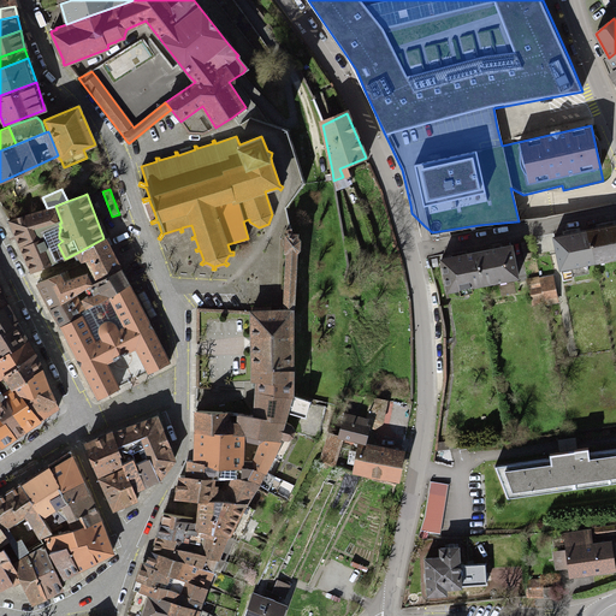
[(9,220),(31,273),(65,259),(58,244),(63,241),(59,238),(59,232),(60,231),(59,227),(61,227),(59,224),(61,223),(55,206),(47,208),(9,220)]
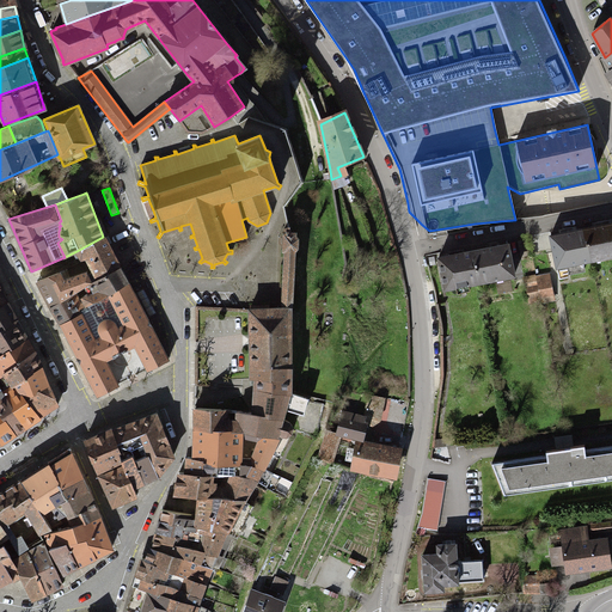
[(567,233),(549,237),(557,275),(580,270),(579,262),(611,255),(611,222),(604,225),(567,233)]
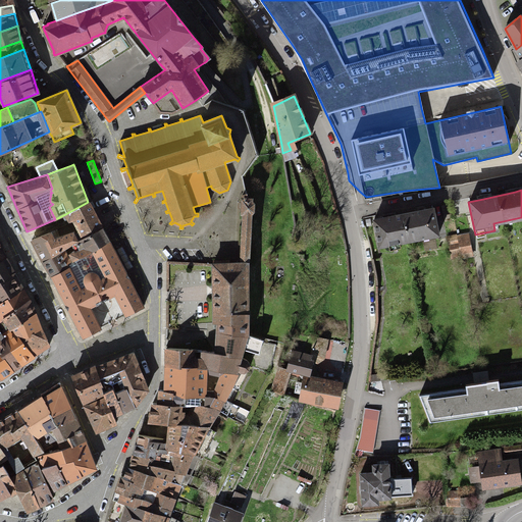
[(217,323),(217,331),(247,334),(248,331),(250,208),(247,195),(242,196),(245,208),(243,244),(245,244),(245,262),(242,262),(242,263),(228,263),(212,263),(213,292),(214,323),(217,323)]
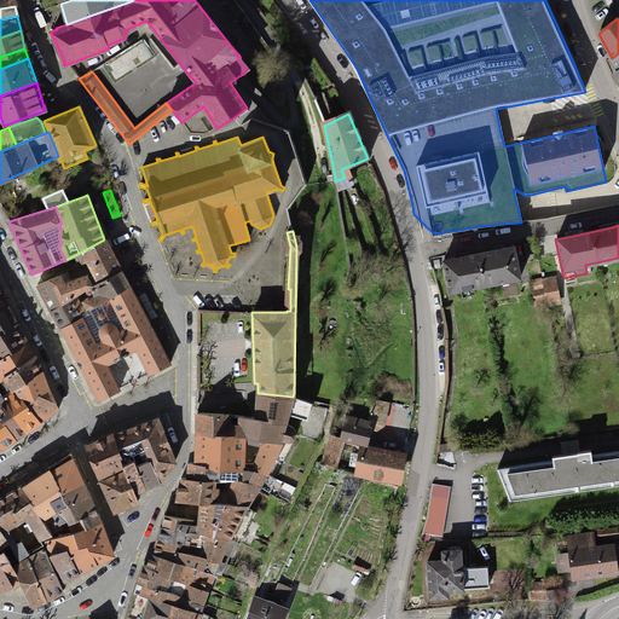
[(88,277),(93,285),(121,271),(104,239),(77,254),(80,259),(85,261),(87,260),(88,264),(90,267),(91,266),(94,275),(88,277)]
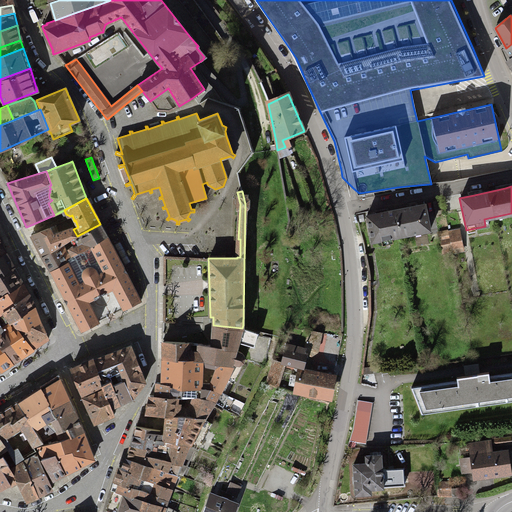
[(442,201),(433,203),(436,216),(444,214),(442,201)]
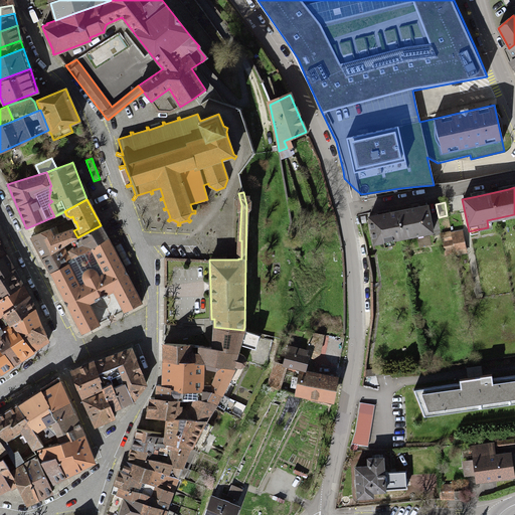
[(386,213),(369,216),(374,243),(432,232),(426,206),(413,208),(386,213)]
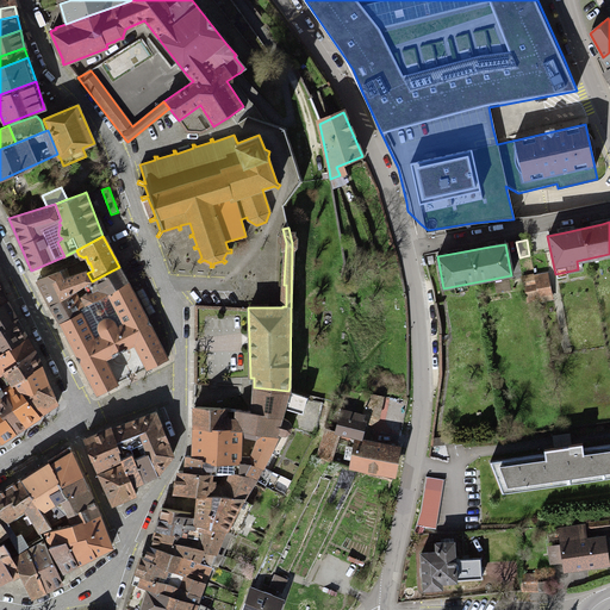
[(37,280),(50,306),(76,290),(92,281),(87,273),(93,271),(89,262),(88,263),(87,260),(37,280)]
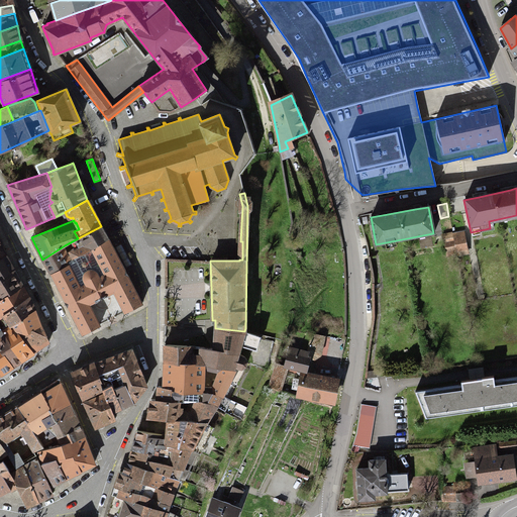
[(71,259),(72,260),(108,238),(101,226),(78,238),(65,245),(65,246),(73,242),(76,248),(75,247),(73,248),(72,248),(71,249),(70,251),(70,252),(72,257),(71,259)]
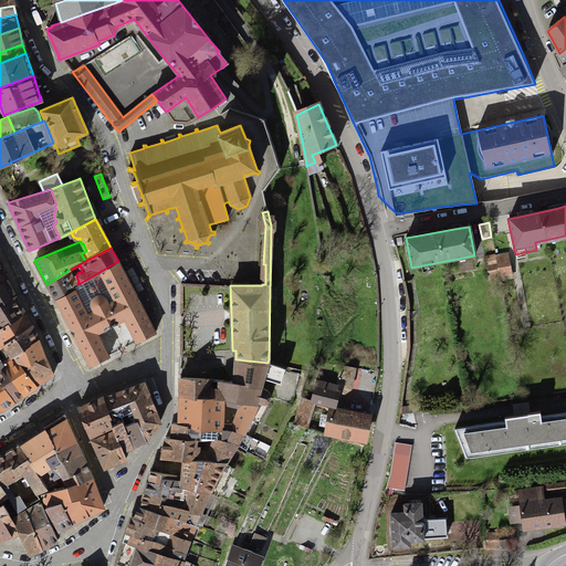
[(498,265),(500,274),(511,273),(507,254),(498,257),(499,264),(498,265)]
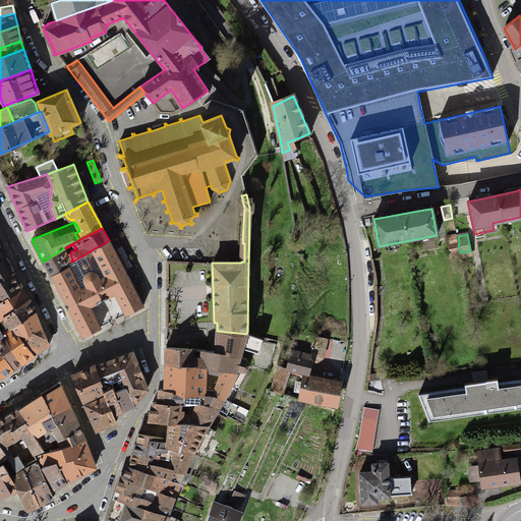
[(456,236),(446,238),(447,245),(457,243),(456,236)]
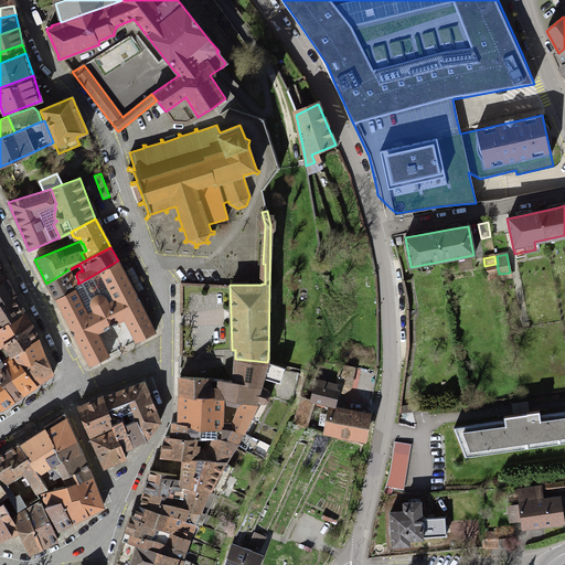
[(72,286),(55,298),(89,365),(110,354),(98,332),(125,318),(136,341),(156,330),(118,260),(78,284),(76,285),(72,287),(72,286)]
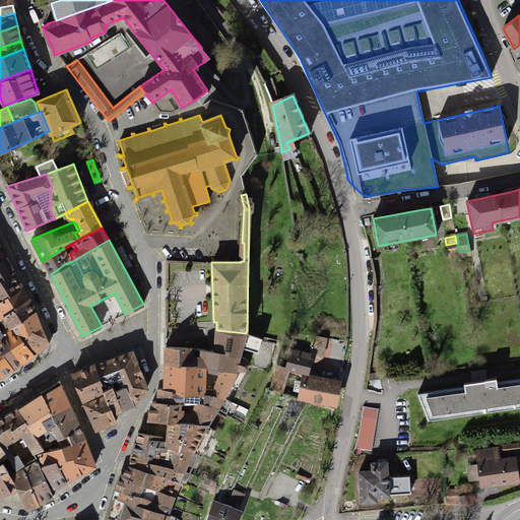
[(457,244),(447,245),(449,257),(459,255),(459,252),(457,244)]
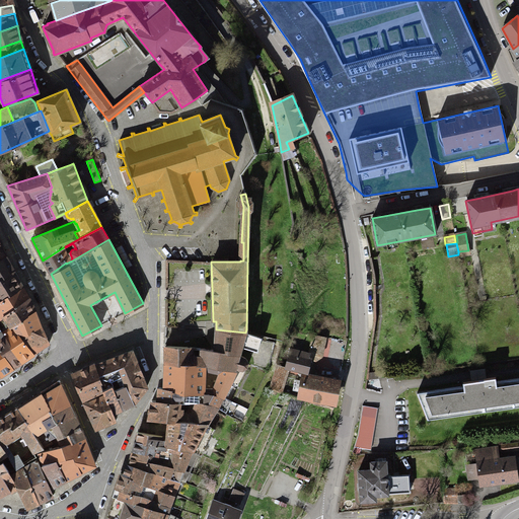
[(116,248),(126,268),(133,265),(122,244),(116,248)]
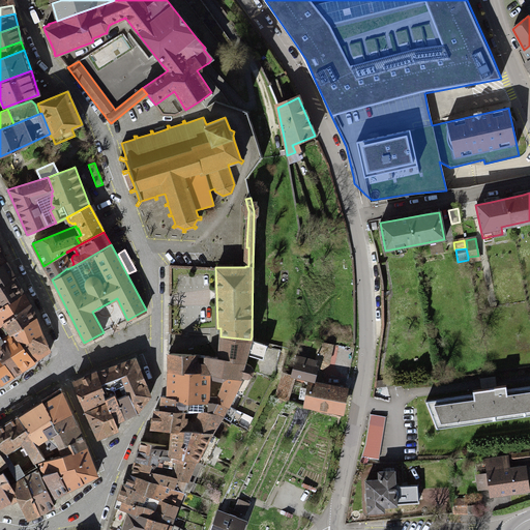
[(66,253),(66,252),(43,266),(52,280),(67,268),(63,260),(66,258),(71,267),(74,266),(72,265),(66,253)]
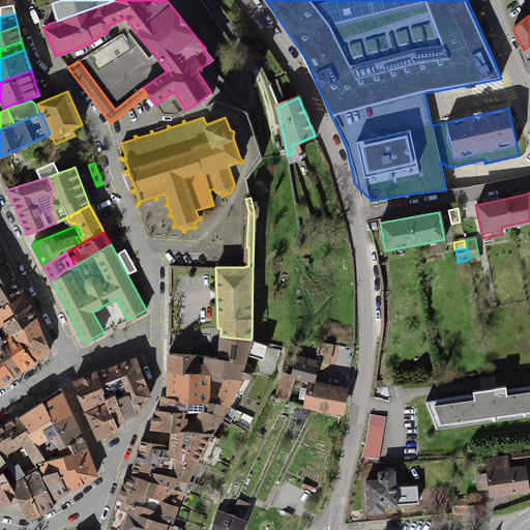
[(0,286),(15,276),(6,261),(0,265),(0,286)]
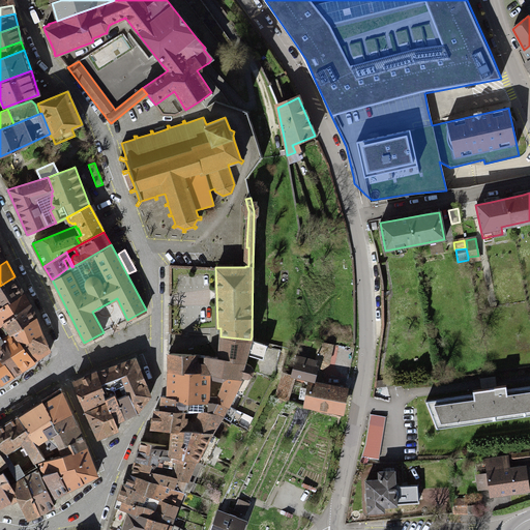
[(0,286),(0,307),(24,293),(15,276),(0,286)]
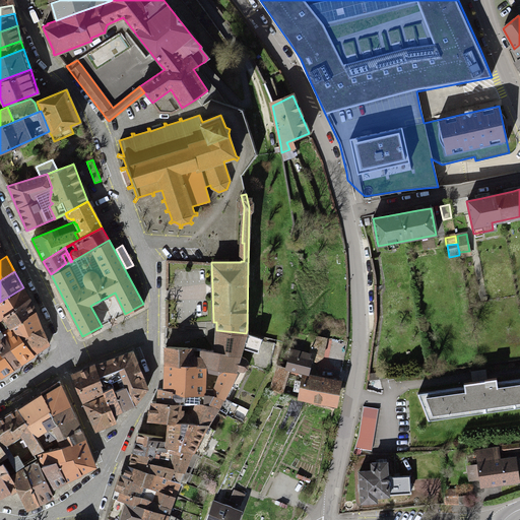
[(0,318),(3,317),(29,298),(23,287),(0,302),(0,318)]
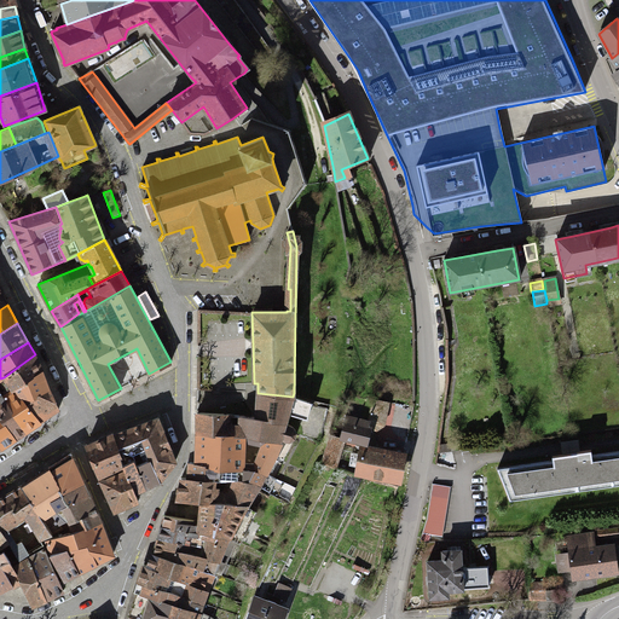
[(35,354),(4,377),(6,381),(4,382),(6,386),(9,385),(12,389),(15,388),(42,370),(35,354)]
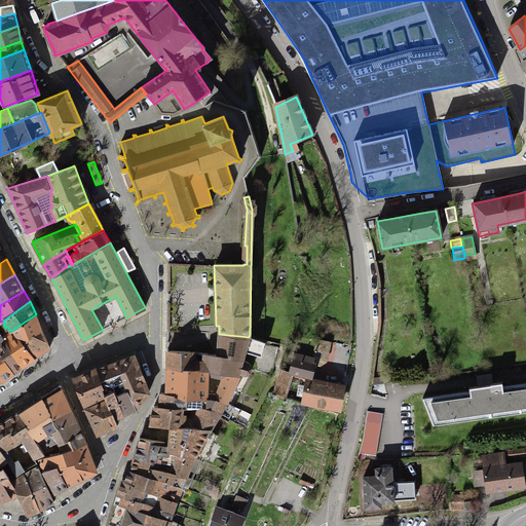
[(22,343),(42,330),(36,314),(12,330),(22,343)]
